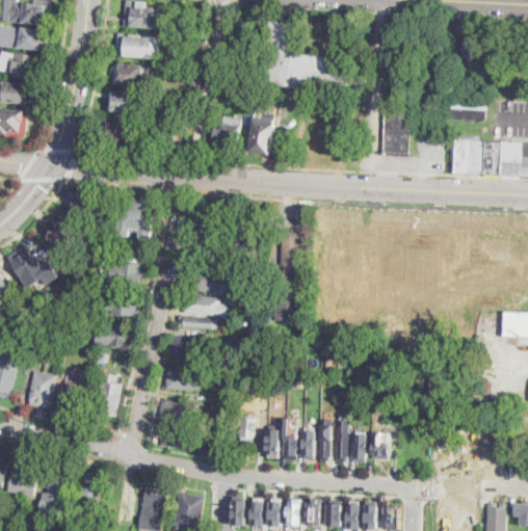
[(50,0),(48,23),(0,19),(0,0),(15,0),(15,1),(33,3),(33,0),(50,0)]
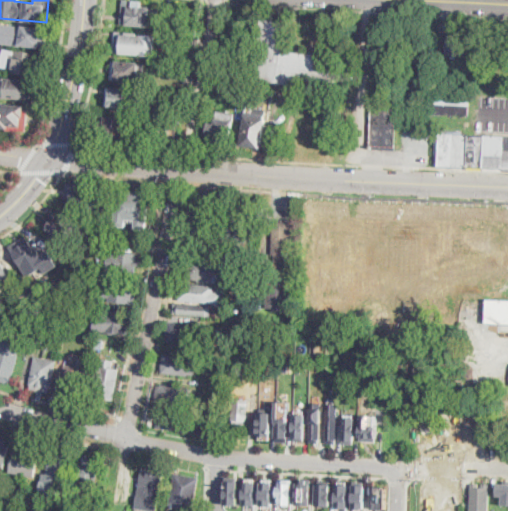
[(156,11),(155,28),(118,26),(119,22),(120,1),(139,2),(139,9),(156,10),(156,11)]
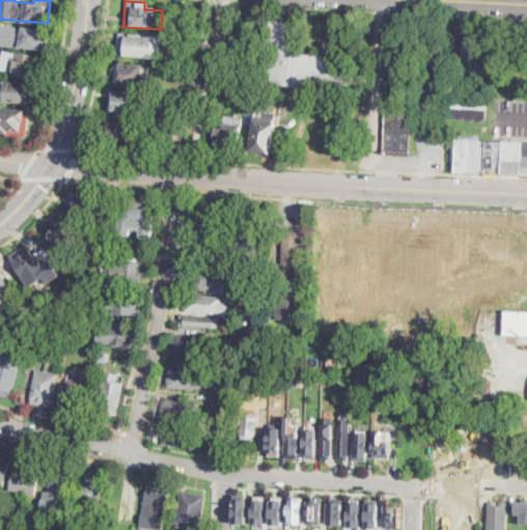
[(347,63),(347,93),(254,84),(267,20),(296,23),(290,54),(341,59),(341,63),(347,63)]
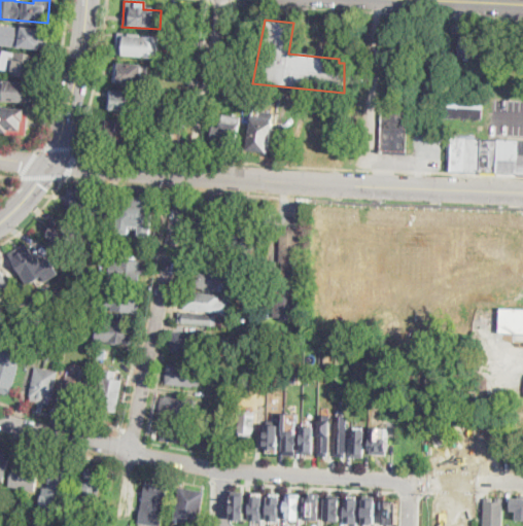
[(43,46),(43,49),(38,48),(37,50),(18,48),(18,49),(0,47),(0,26),(40,32),(40,33),(45,33),(43,46)]
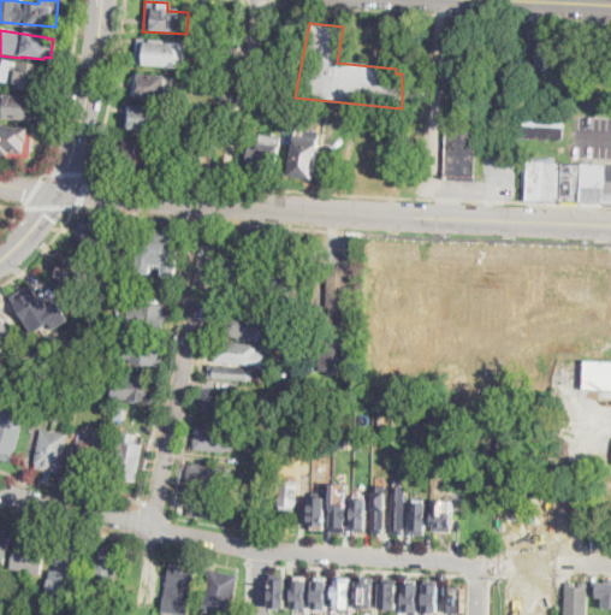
[(610,30),(610,58),(599,58),(600,30),(610,30)]
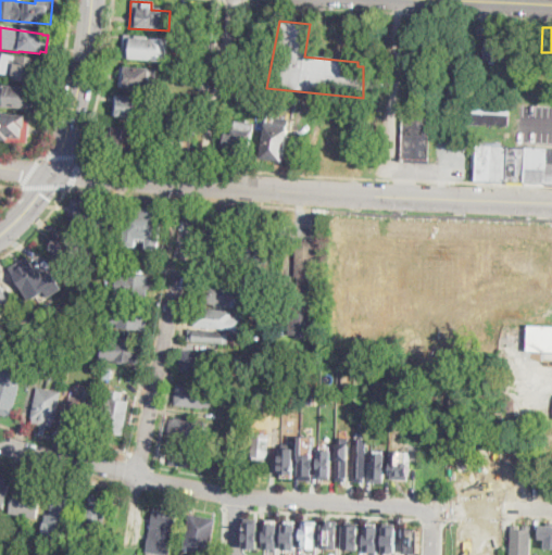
[(166,39),(164,62),(118,58),(121,36),(166,39)]
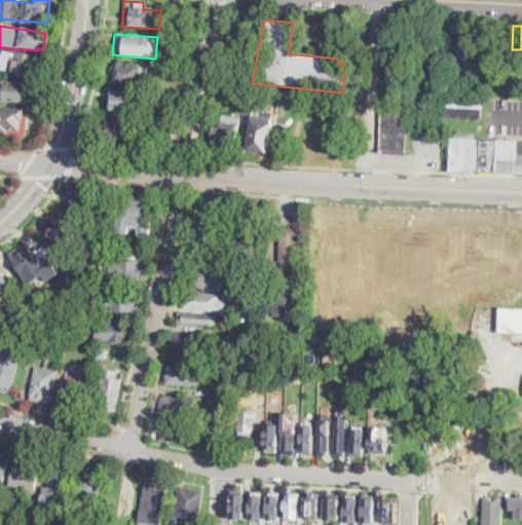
[(476,41),(475,60),(455,59),(456,40),(476,41)]
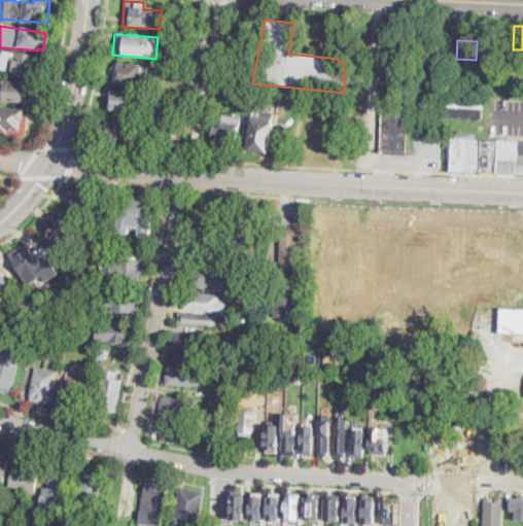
[(40,70),(39,80),(9,76),(9,72),(0,71),(0,51),(42,57),(40,70)]
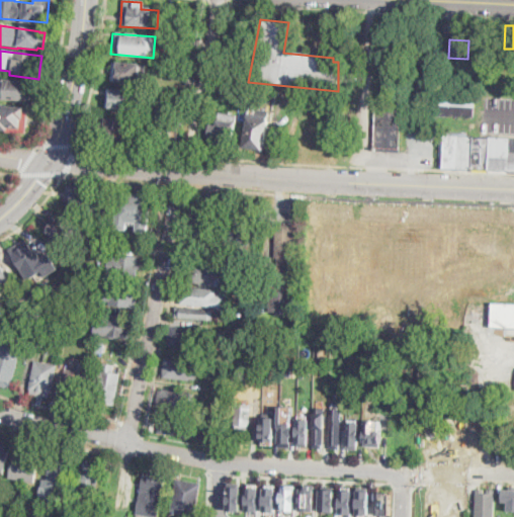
[(143,67),(141,84),(108,81),(109,74),(110,64),(143,67)]
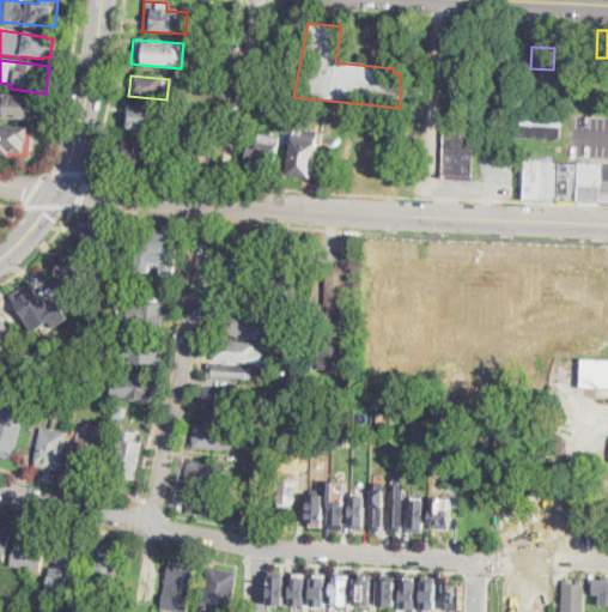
[(272,82),(269,91),(257,90),(259,80),(272,82)]
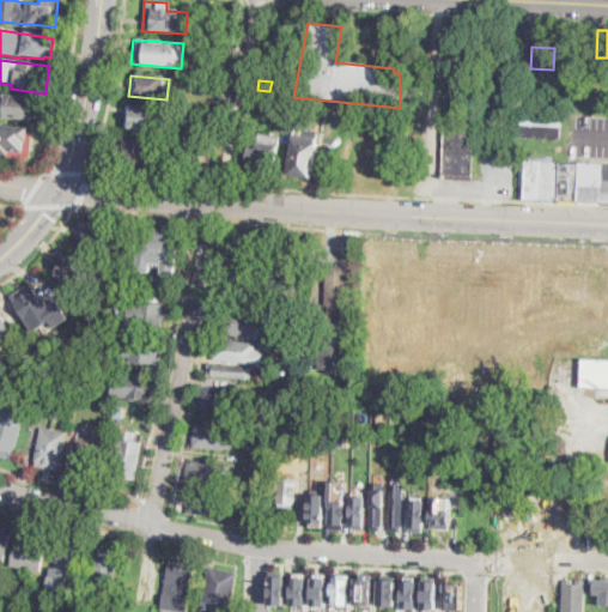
[(29,96),(28,119),(2,116),(2,114),(0,114),(0,100),(4,100),(4,94),(29,96)]
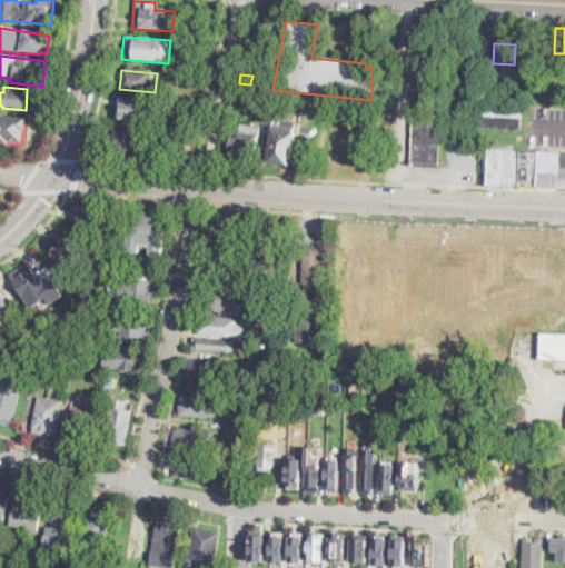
[(250,89),(249,105),(235,102),(237,87),(250,89)]
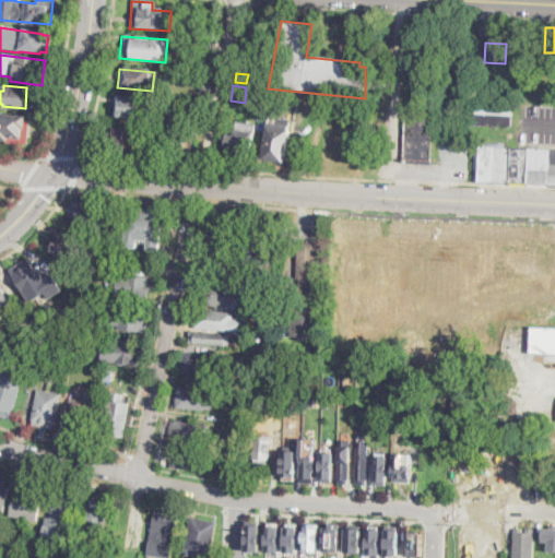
[(157,117),(157,122),(138,121),(138,118),(111,116),(113,97),(153,101),(152,111),(158,113),(157,117)]
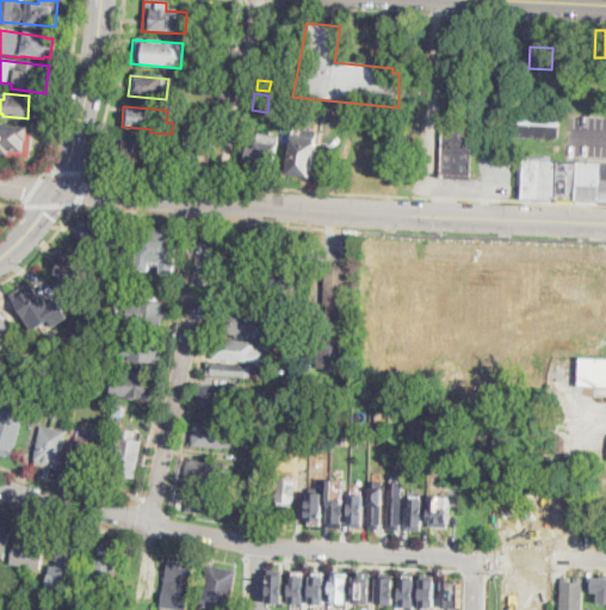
[(557,115),(556,140),(508,137),(509,112),(557,115)]
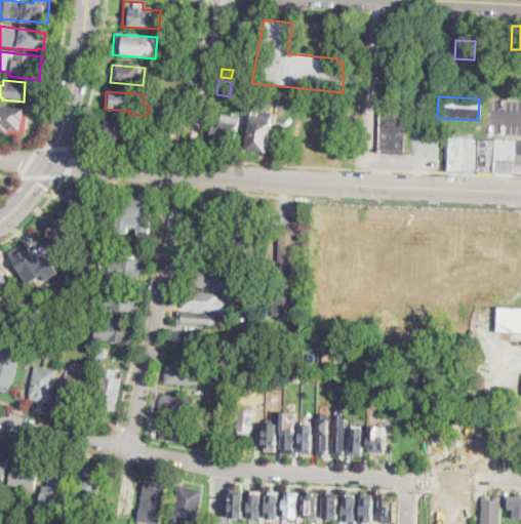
[(25,125),(24,136),(2,134),(2,131),(0,131),(0,108),(26,110),(25,125)]
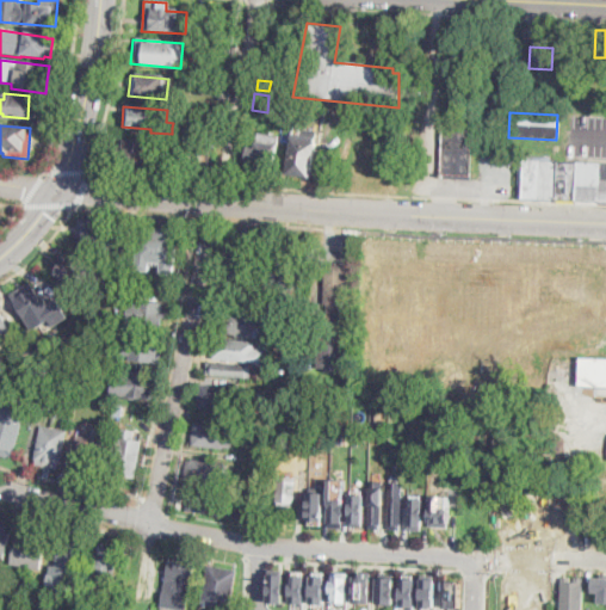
[(310,131),(308,143),(314,143),(308,179),(303,178),(302,185),(295,184),(296,178),(284,176),(290,139),(295,140),(296,129),(310,131)]
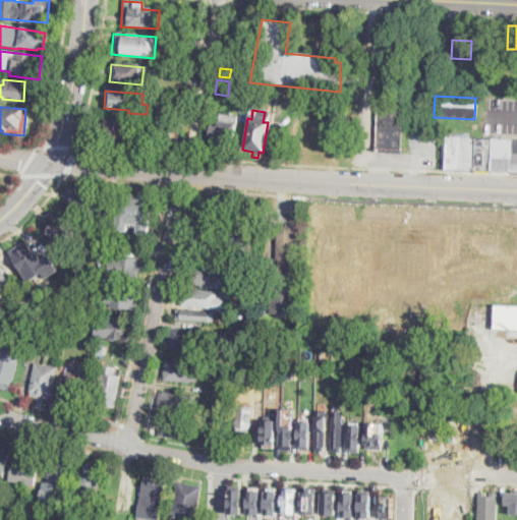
[(401,147),(400,154),(372,154),(374,111),(400,112),(399,147),(401,147)]
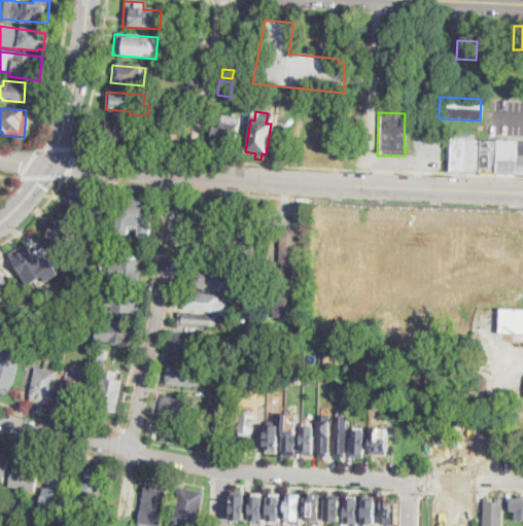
[(202,120),(186,116),(179,144),(196,148),(202,120)]
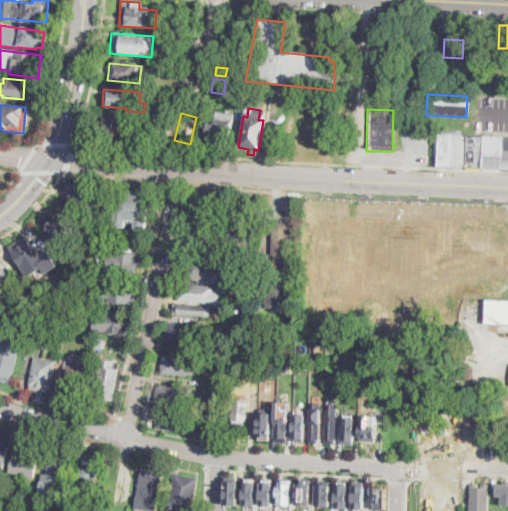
[(231,116),(228,130),(226,145),(211,142),(211,138),(204,136),(206,124),(213,125),(215,113),(231,116)]
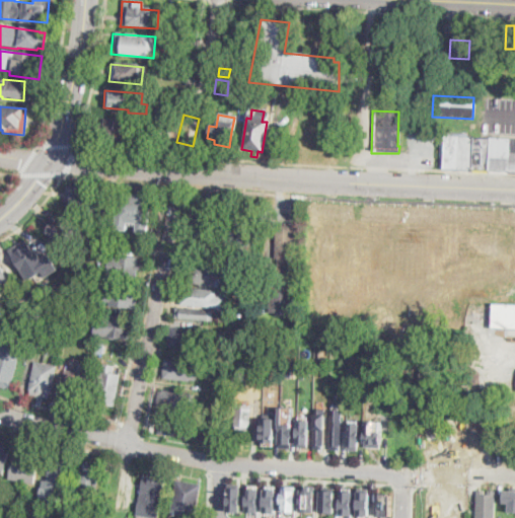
[(127,120),(126,129),(129,129),(128,140),(124,140),(124,148),(100,146),(100,138),(95,138),(96,129),(96,125),(102,126),(103,118),(127,120)]
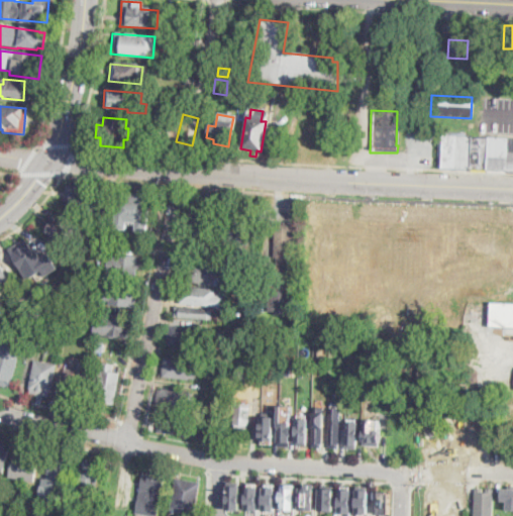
[(512,171),(469,170),(439,169),(440,137),(440,136),(512,138),(512,171)]
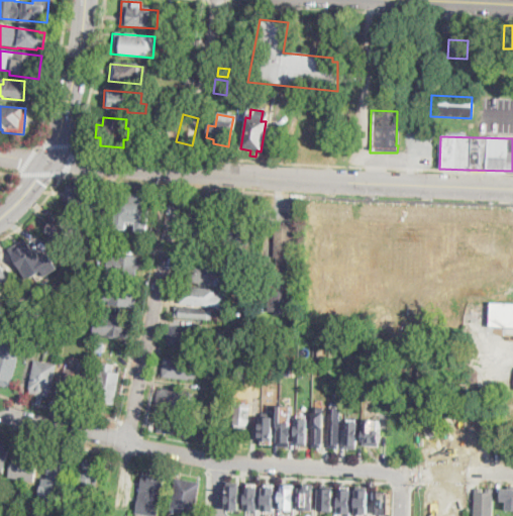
[(98,193),(97,208),(93,208),(93,213),(67,212),(68,203),(63,202),(63,193),(64,186),(76,187),(76,192),(98,193)]
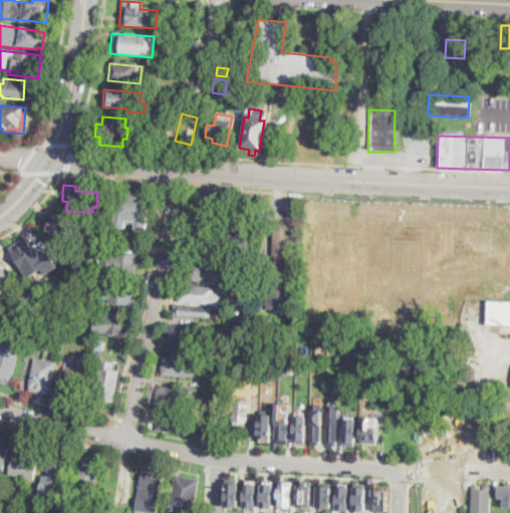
[(140,193),(140,200),(145,200),(143,230),(132,229),(132,224),(122,224),(122,229),(111,228),(113,196),(120,197),(120,192),(140,193)]
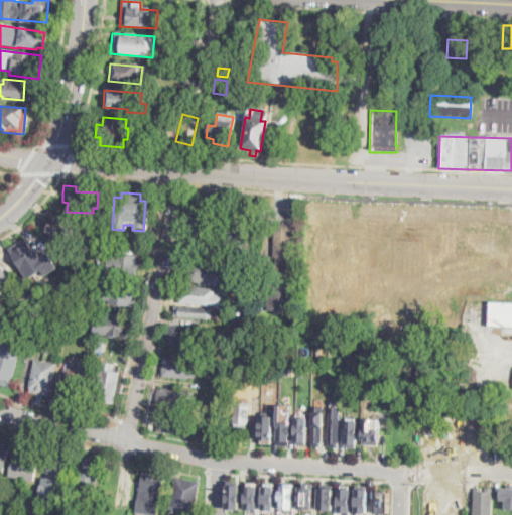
[(216,204),(213,230),(210,230),(210,235),(193,234),(194,228),(189,227),(190,216),(194,217),(196,202),(216,204)]
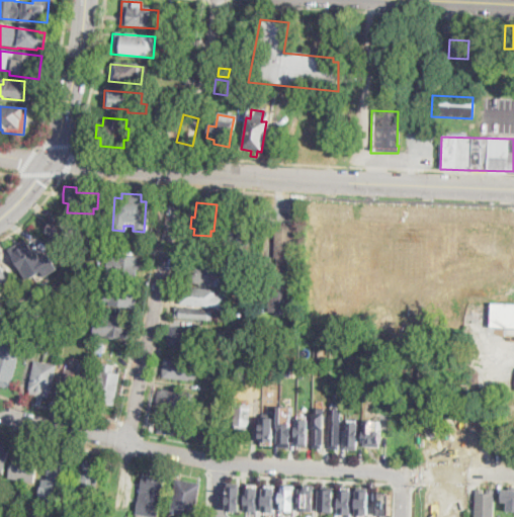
[(251,210),(248,244),(229,243),(232,208),(251,210)]
